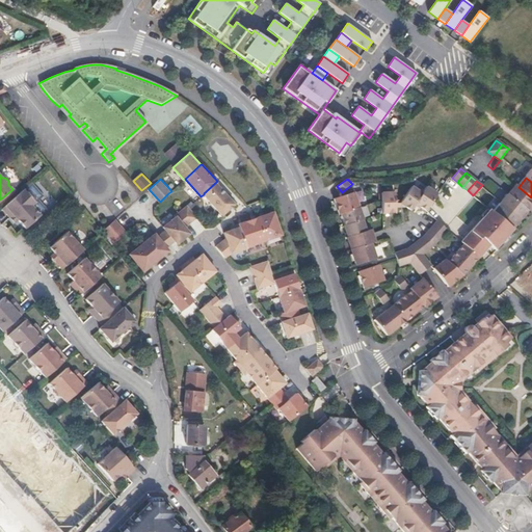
[(204,194),(222,215),(236,204),(216,182),(204,193),(204,194)]
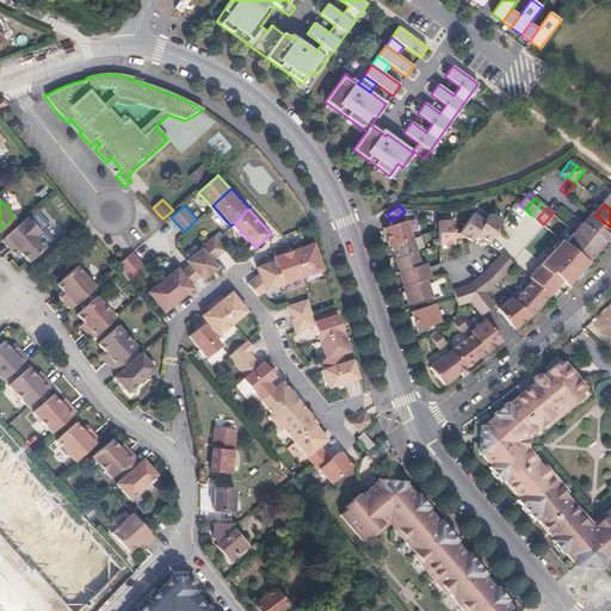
[(592,211),(590,216),(610,233),(610,227),(596,215),(592,211)]
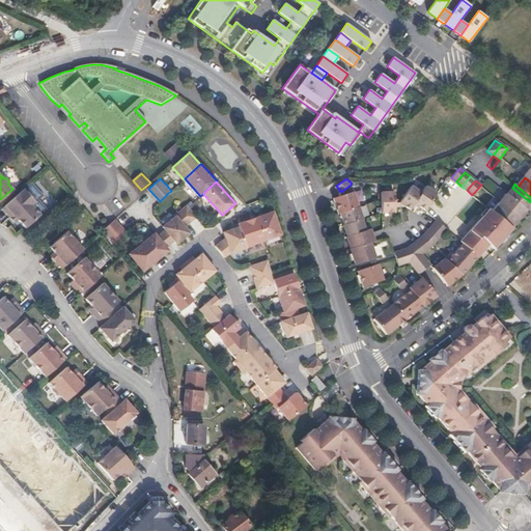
[(420,193),(420,194),(414,203),(416,205),(424,210),(428,203),(435,195),(436,193),(425,186),(420,193)]
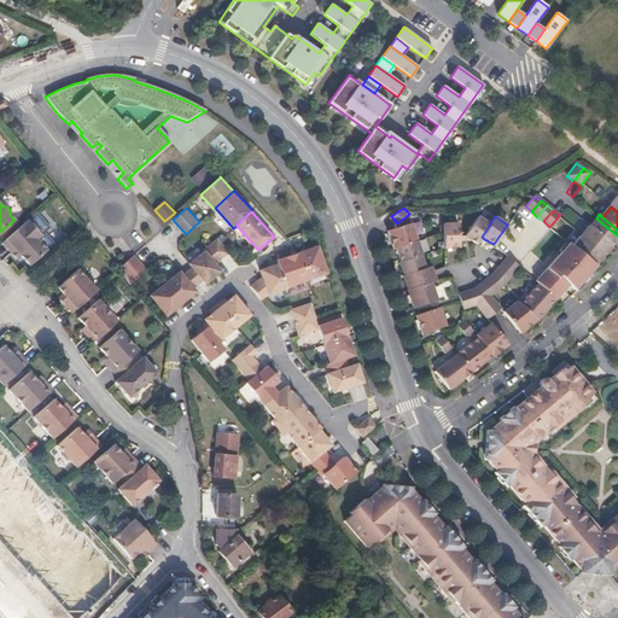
[(489,225),(477,217),(465,235),(477,244),(482,237),(489,226),(489,225)]
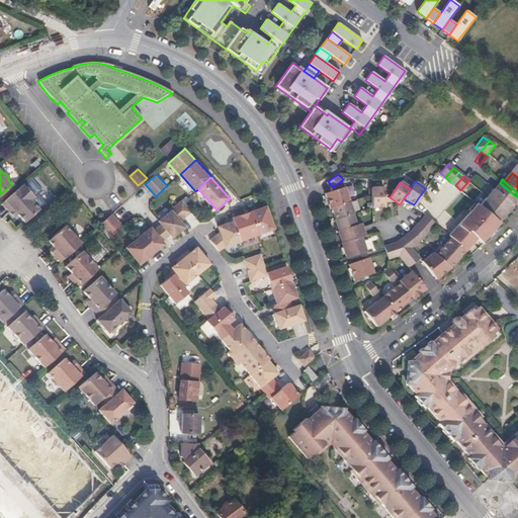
[(497,185),(495,188),(514,204),(516,201),(517,198),(517,197),(500,183),(497,185)]
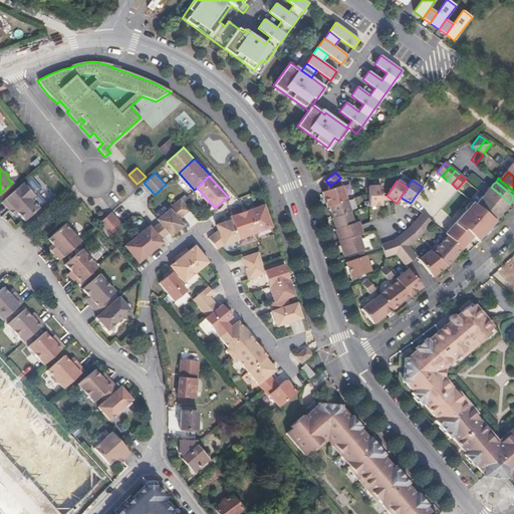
[(35,196),(23,183),(3,201),(11,209),(13,207),(18,213),(25,220),(39,208),(31,199),(35,196)]
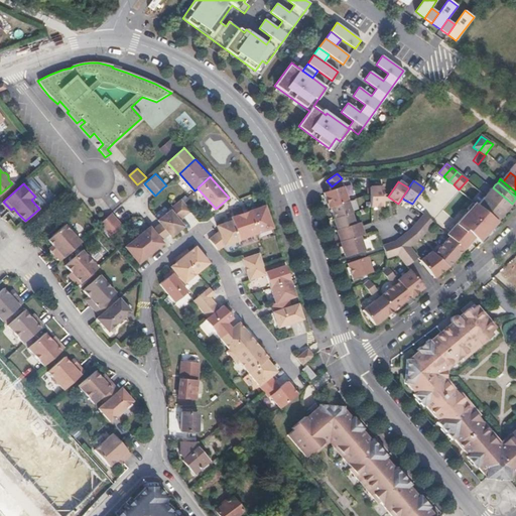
[(343,185),(323,192),(328,209),(331,208),(348,202),(343,185)]
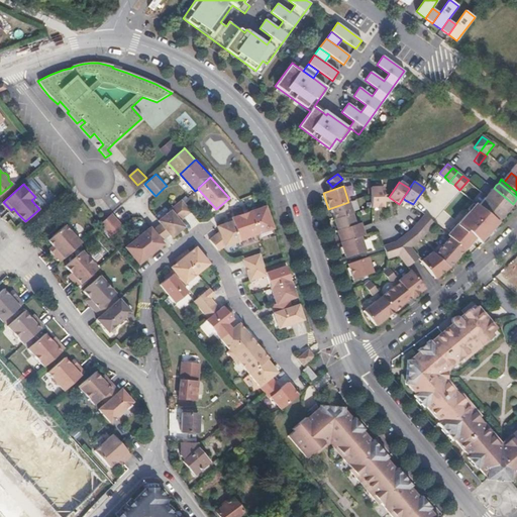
[(370,188),(371,195),(371,208),(384,207),(384,198),(384,187),(370,188)]
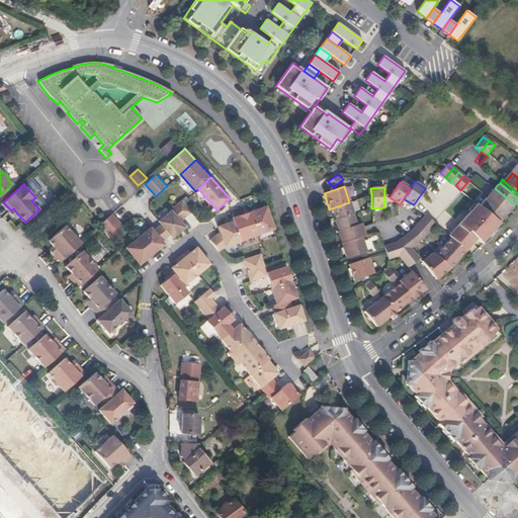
[(495,188),(488,197),(507,212),(514,204),(495,188)]
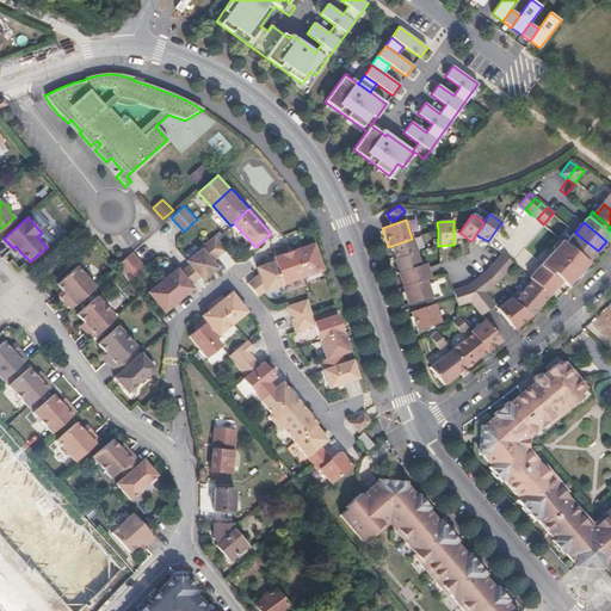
[(575,233),(566,244),(588,261),(598,251),(575,233)]
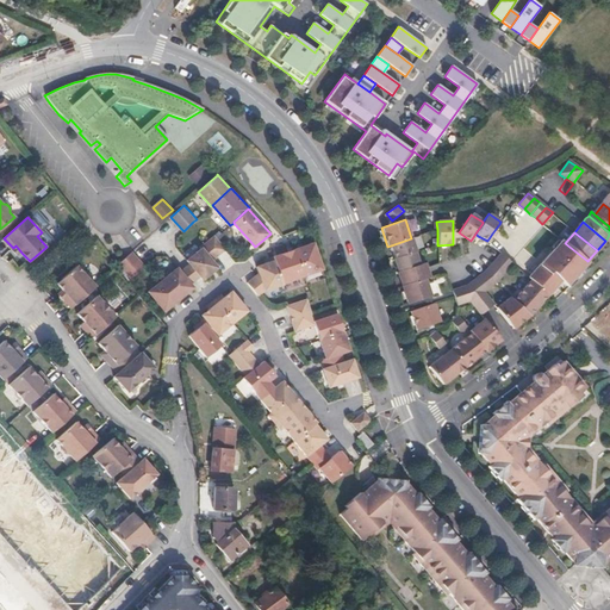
[(200,247),(201,248),(187,260),(190,263),(200,277),(203,280),(218,267),(212,260),(226,249),(217,237),(216,235),(209,241),(200,247)]
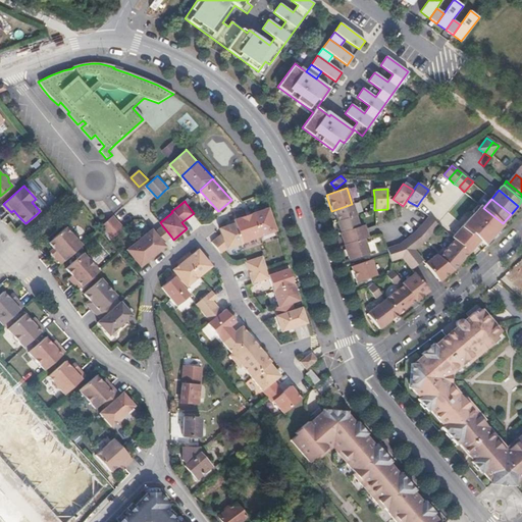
[(352,204),(334,210),(337,221),(355,216),(356,215),(352,204)]
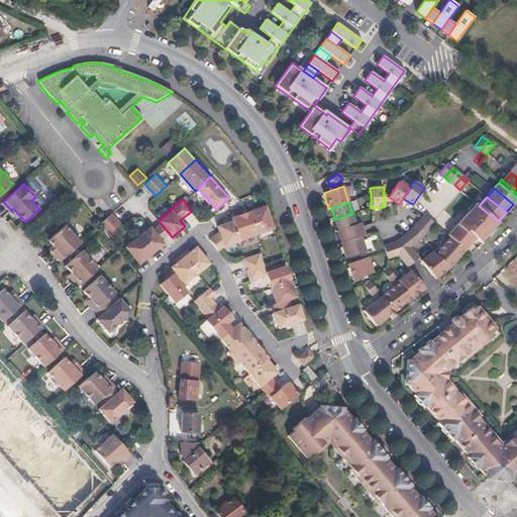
[(479,206),(476,203),(457,223),(467,231),(469,229),(478,238),(482,241),(498,221),(479,206)]
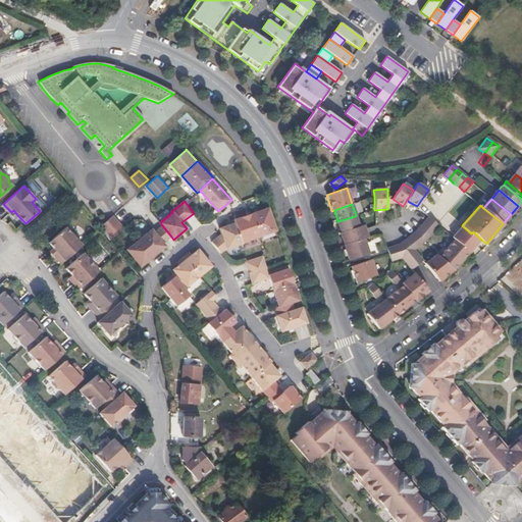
[(270,208),(254,213),(261,235),(261,237),(277,230),(270,208)]
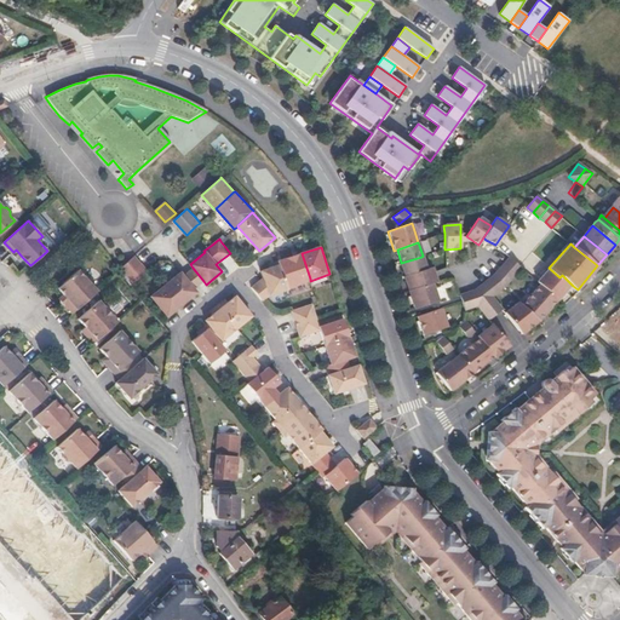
[(310,279),(302,253),(279,260),(280,265),(280,264),(288,288),(310,281),(310,279)]
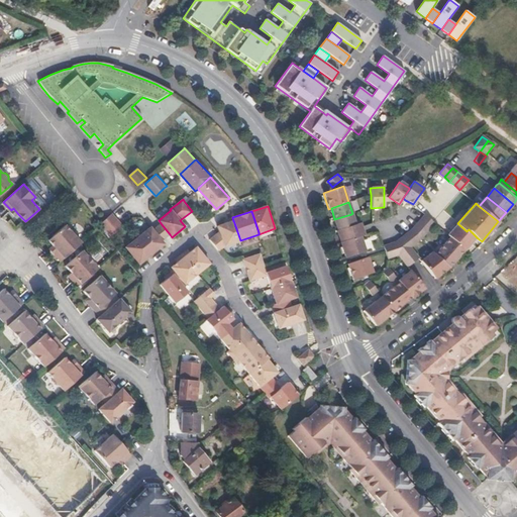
[(99,227),(108,237),(122,225),(111,213),(106,218),(98,225),(99,227)]
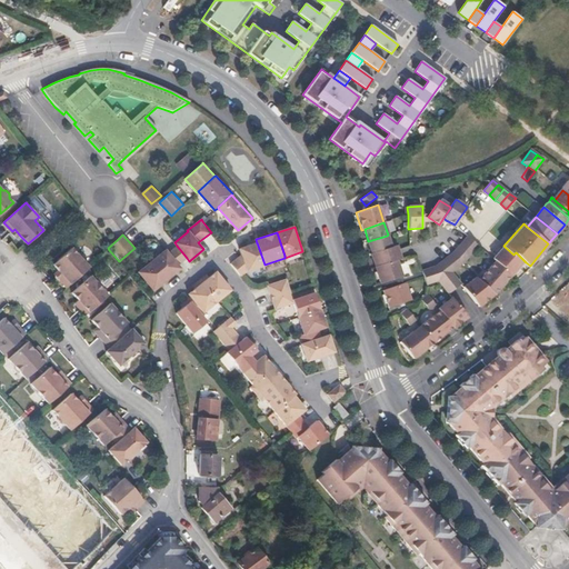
[(368,241),(367,241),(371,255),(372,253),(391,248),(387,236),(368,241)]
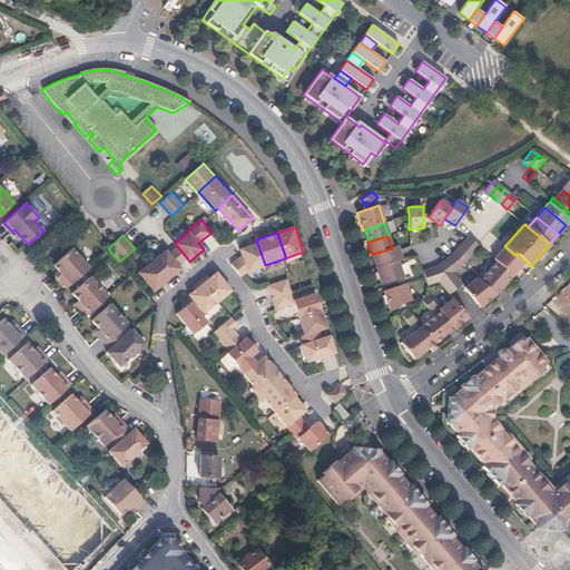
[(469,237),(463,243),(474,253),(480,246),(469,237)]
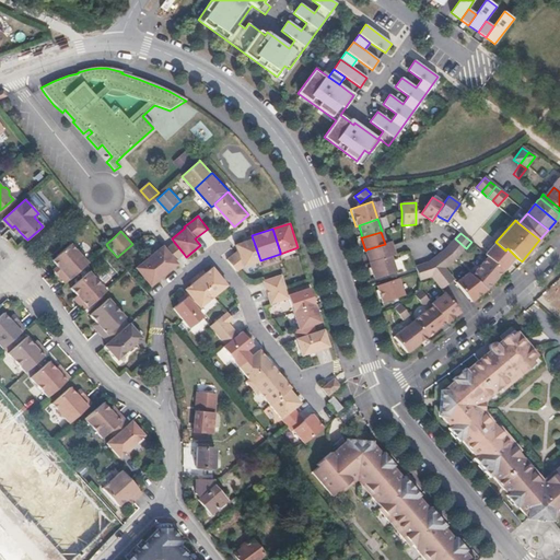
[(260,260),(253,238),(253,240),(246,242),(236,244),(238,251),(228,259),(237,271),(244,267),(260,261),(260,260)]
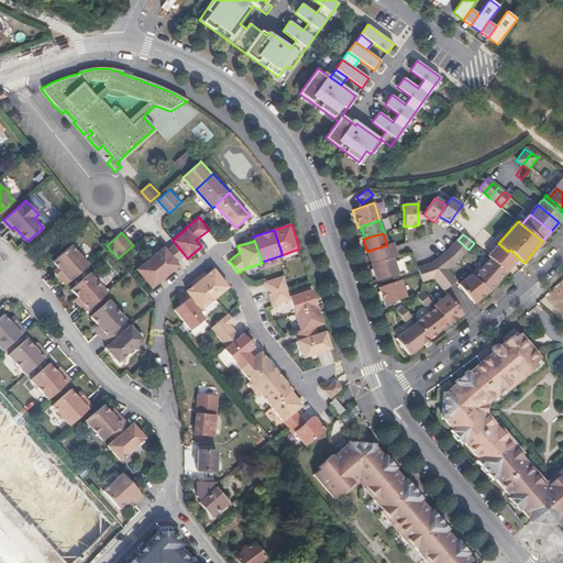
[(457,240),(453,244),(464,254),(468,250),(457,240)]
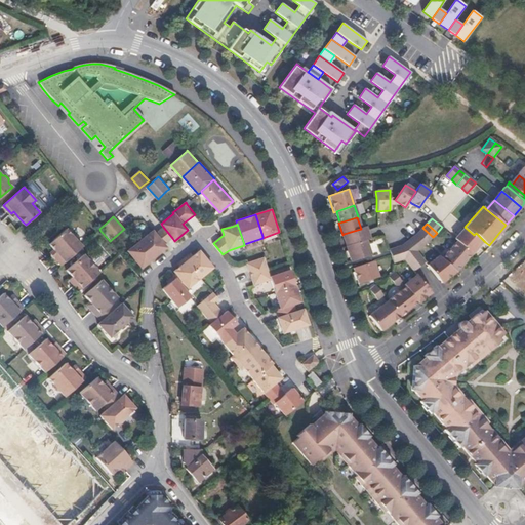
[(361,229),(344,234),(346,241),(351,263),(370,256),(365,242),(373,242),(371,233),(369,226),(361,229)]
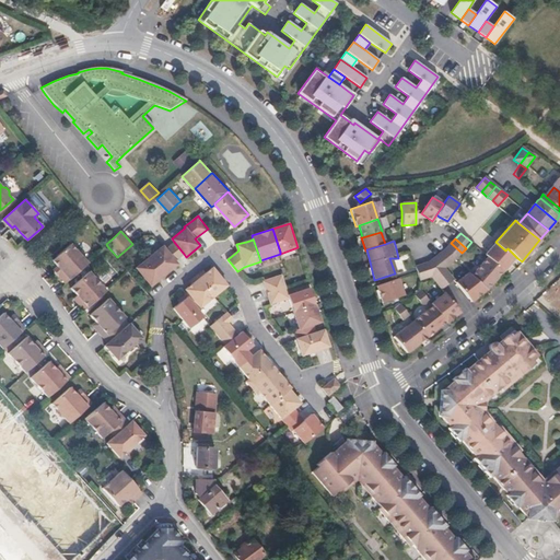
[(184,254),(174,242),(165,248),(175,260),(184,254)]
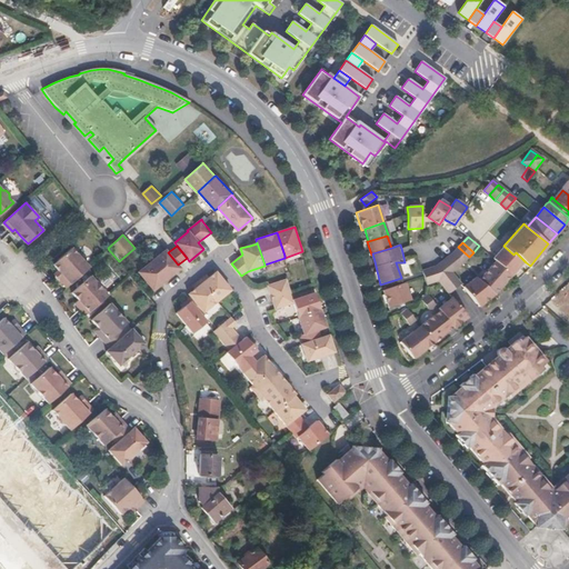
[(491,258),(496,262),(511,277),(518,270),(526,262),(516,252),(513,255),(503,246),(498,251),(491,258)]
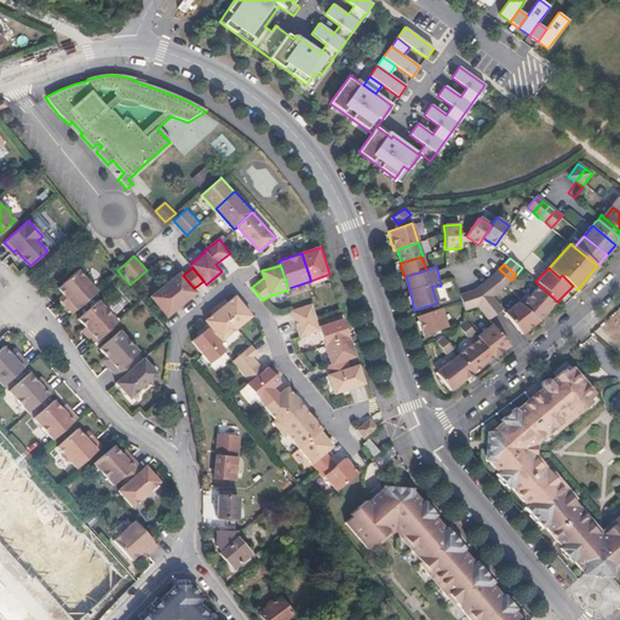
[(499,269),(494,275),(505,287),(511,280),(499,269)]
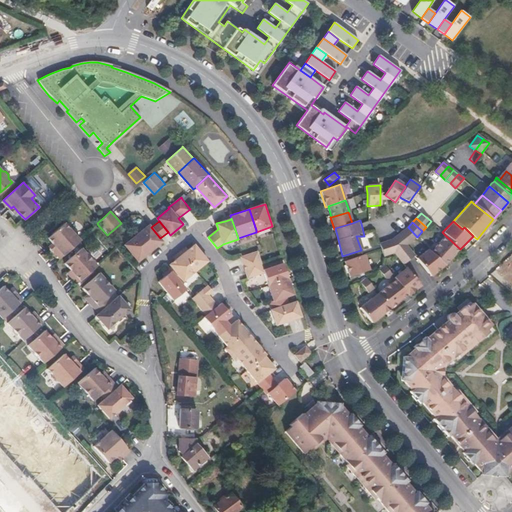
[(65,224),(48,239),(53,245),(56,249),(53,252),(60,259),(80,241),(76,236),(76,233),(72,229),(69,229),(65,224)]
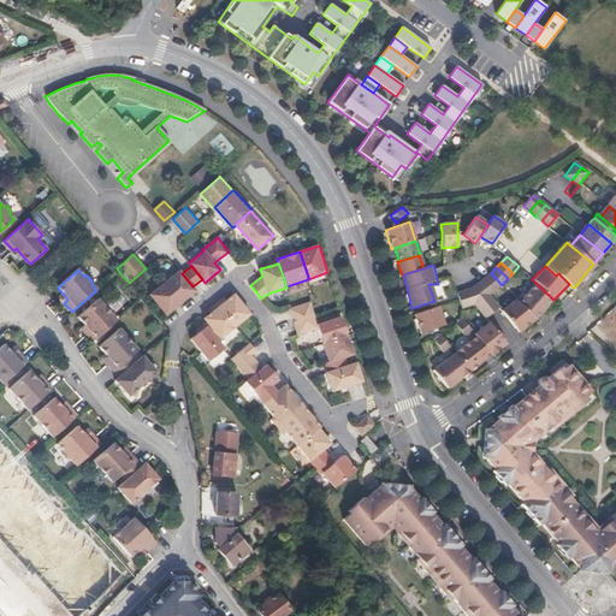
[(179,270),(164,282),(181,302),(196,290),(193,286),(182,273),(179,270)]
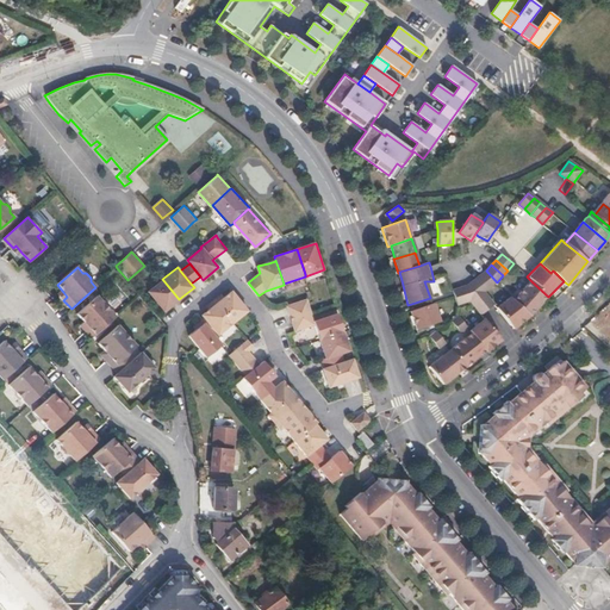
[(486,271),(479,275),(490,288),(495,284),(497,282),(486,271)]
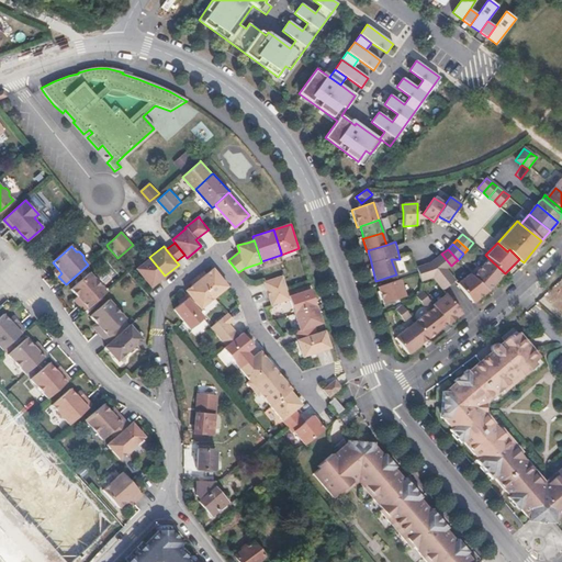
[(419,253),(413,255),(416,268),(424,266),(419,253)]
